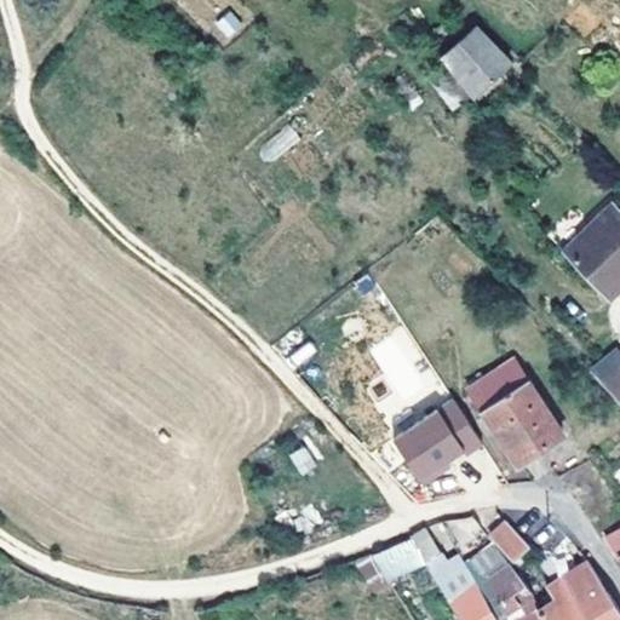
[(213,21),(225,40),(244,30),(233,11),(213,21)]
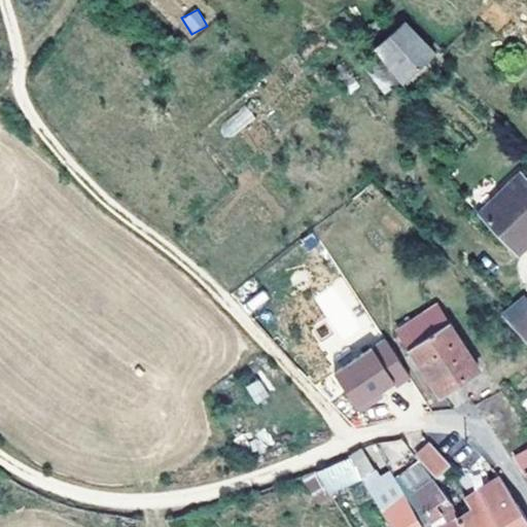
[(403,79),(433,50),(406,21),(376,49),(403,79)]
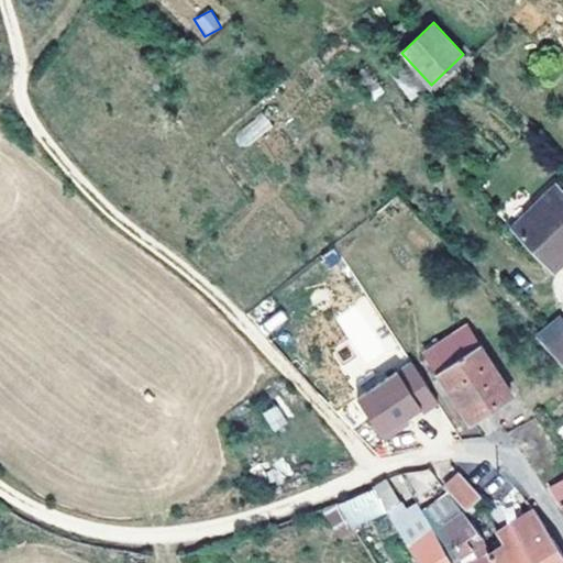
[(554,267),(562,260),(562,192),(556,185),(514,225),(554,267)]
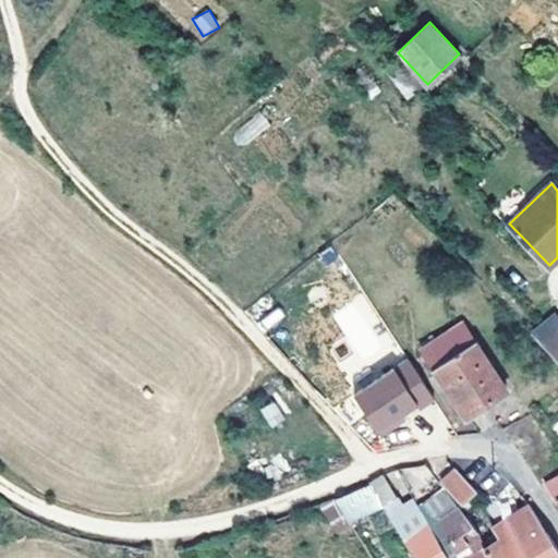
[(543,344),(557,331),(557,314),(533,334),(543,344)]
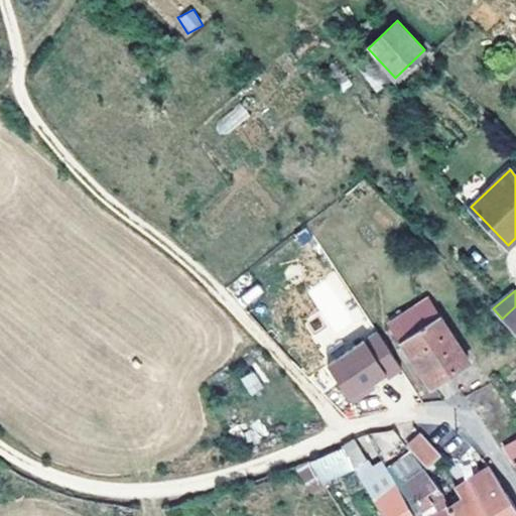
[(469,362),(428,298),(390,323),(430,386),(469,362)]
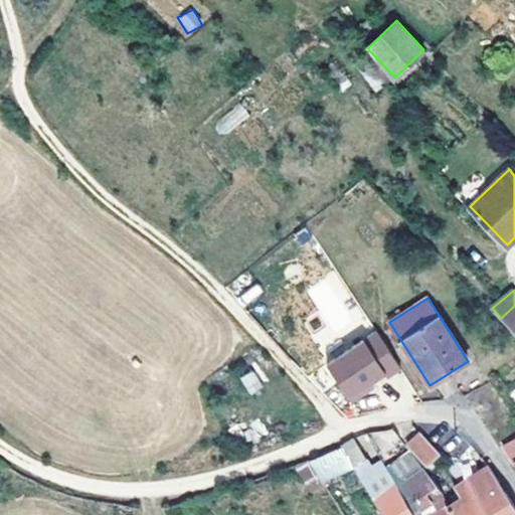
[(514,306),(501,318),(514,332),(514,306)]
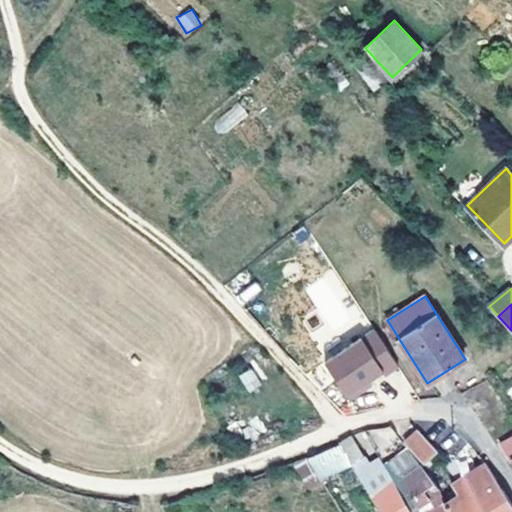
[(322,364),(348,401),(399,367),(373,329),(322,364)]
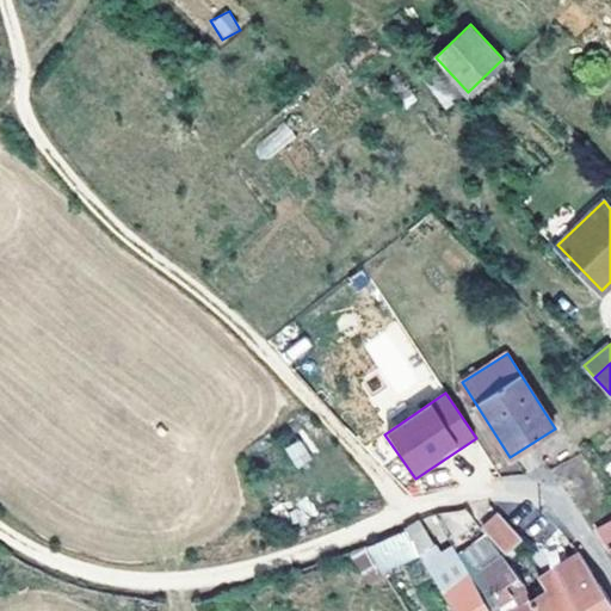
[(296,468),(313,460),(301,438),(284,448),(296,468)]
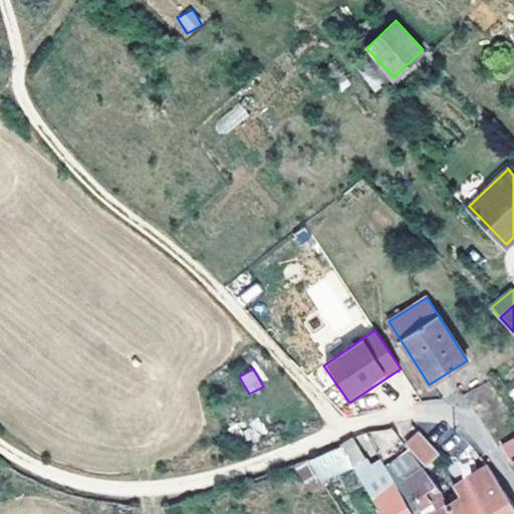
[(439,452),(421,432),(408,444),(426,464),(439,452)]
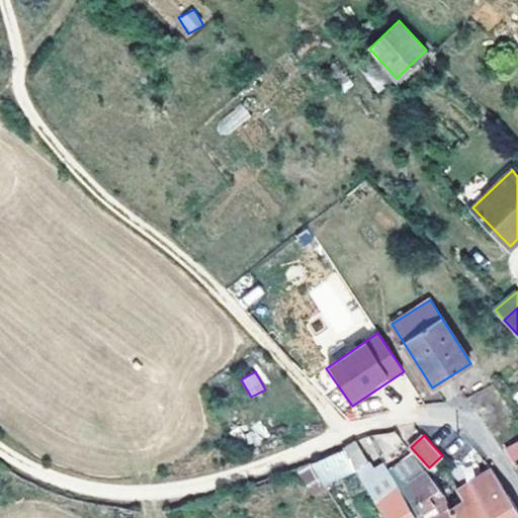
[(452,517),(448,511),(426,470),(402,439),(401,438),(381,452),(381,454),(389,466),(420,517),(452,517)]
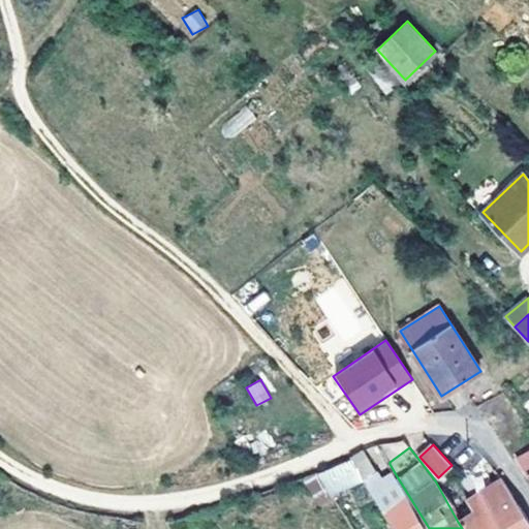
[(528,450),(517,458),(524,470),(525,473),(528,479),(528,450)]
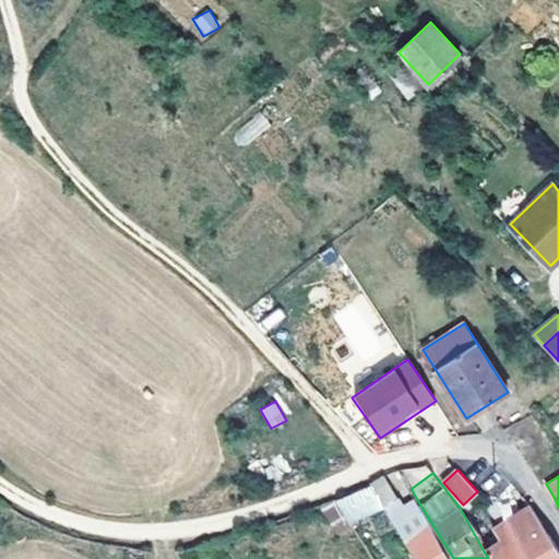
[(453,558),(419,503),(391,519),(414,558),(453,558)]
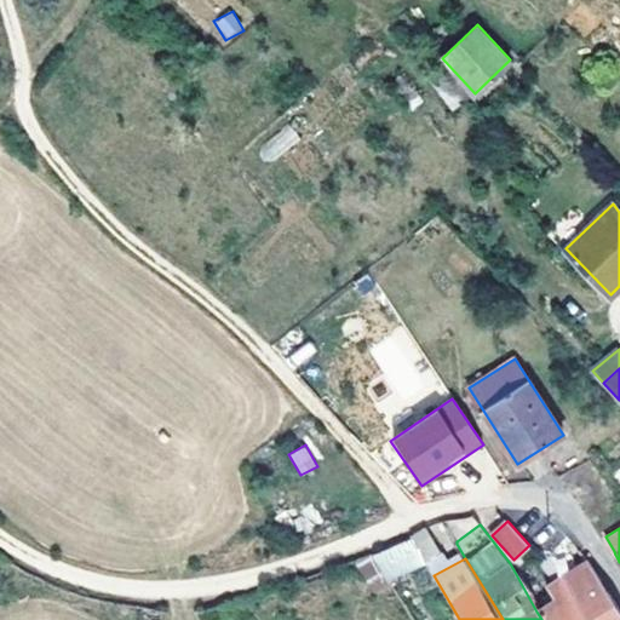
[(619,619),(619,610),(589,561),(563,577),(589,619),(619,619)]
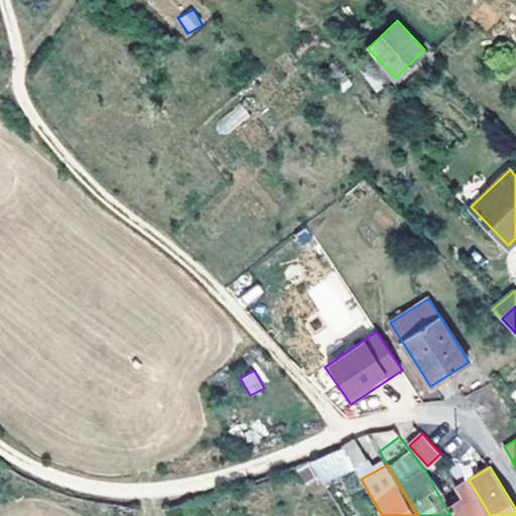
[(490,515),(469,480),(449,491),(458,503),(446,509),(450,515),(490,515)]
